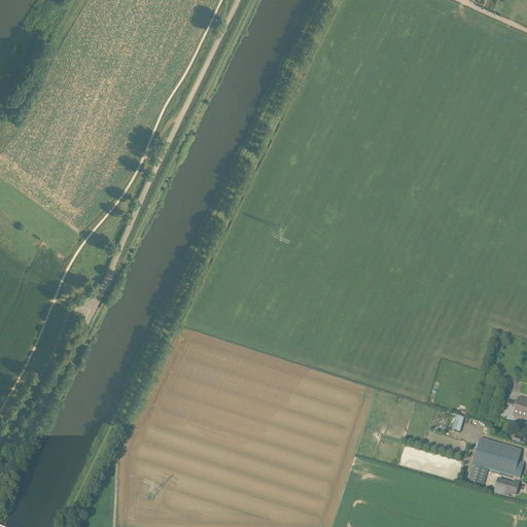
[(526,410),(526,399),(519,397),(517,402),(517,403),(516,407),(526,410)]
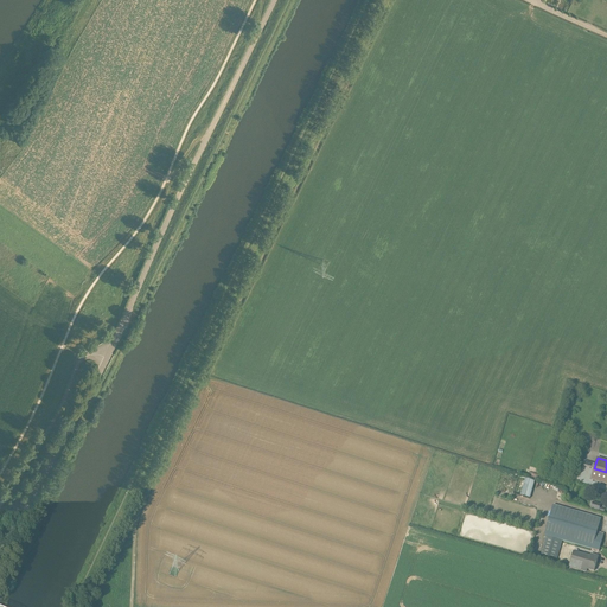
[(606,484),(606,472),(594,468),(590,479),(606,484)]
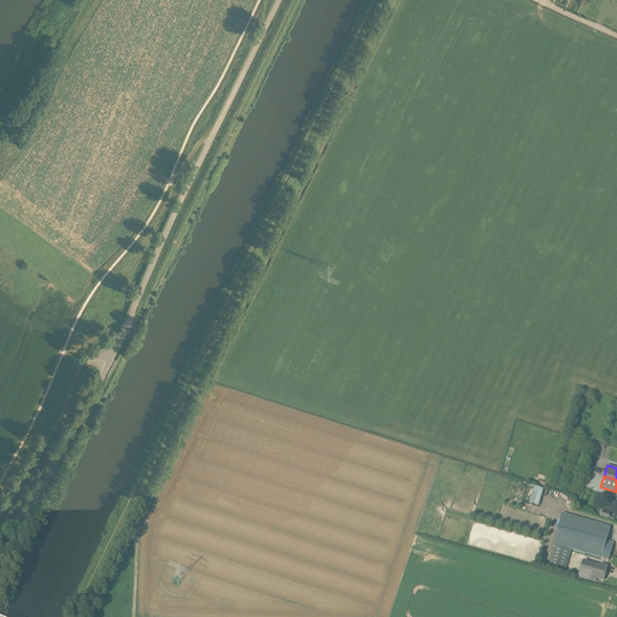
[(539,506),(545,489),(535,486),(529,504),(539,506)]
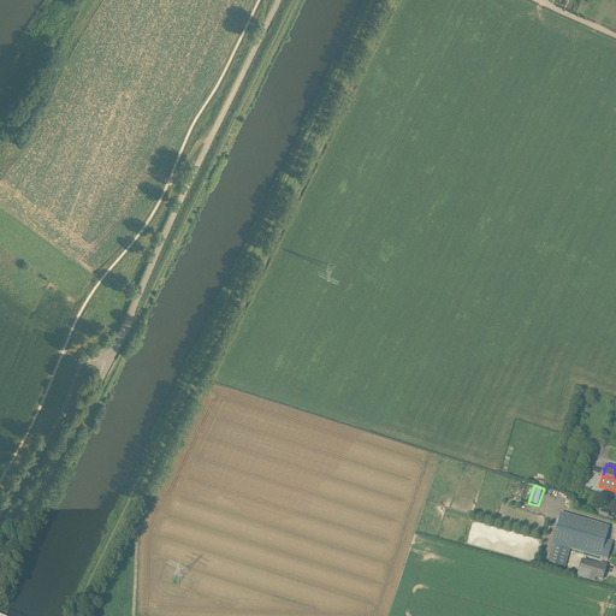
[(608,560),(612,543),(606,540),(610,527),(561,513),(552,544),(555,544),(549,564),(566,568),(572,549),(608,560)]
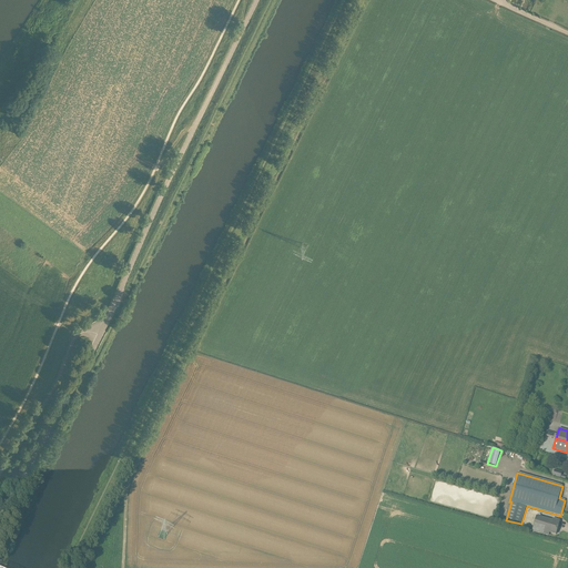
[(556,535),(560,520),(553,519),(551,525),(536,520),(533,530),(549,535),(549,533),(556,535)]
